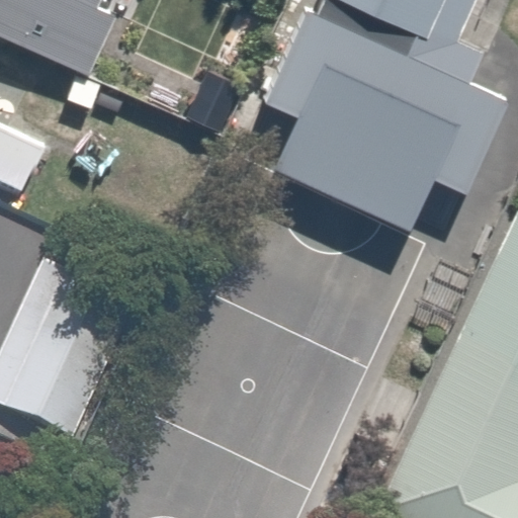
[(0,0),(0,36),(6,39),(24,0),(0,0)]
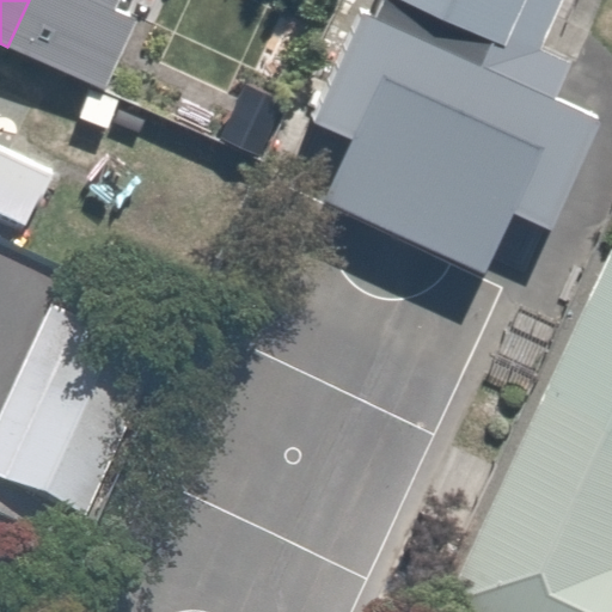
[(483,275),(510,213),(549,230),(599,118),(556,99),(571,63),(539,50),(562,0),(380,0),(373,18),(359,11),(308,122),(349,140),(320,200),(483,275)]
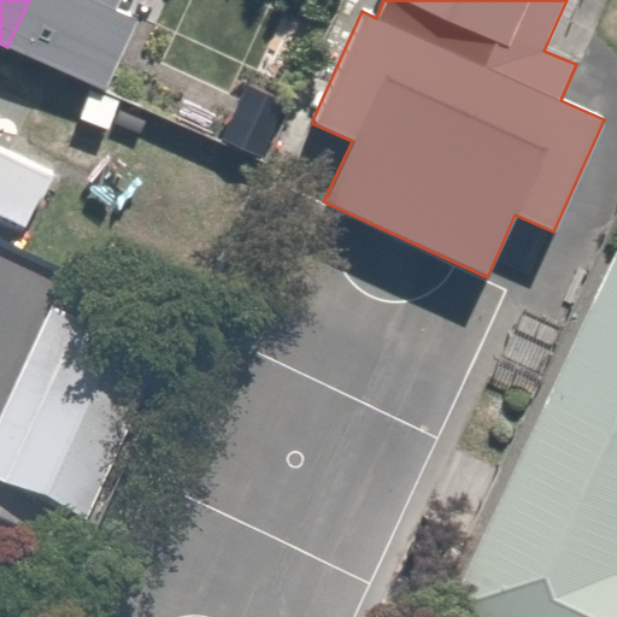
[(0,235),(9,239),(45,163),(0,141),(0,235)]
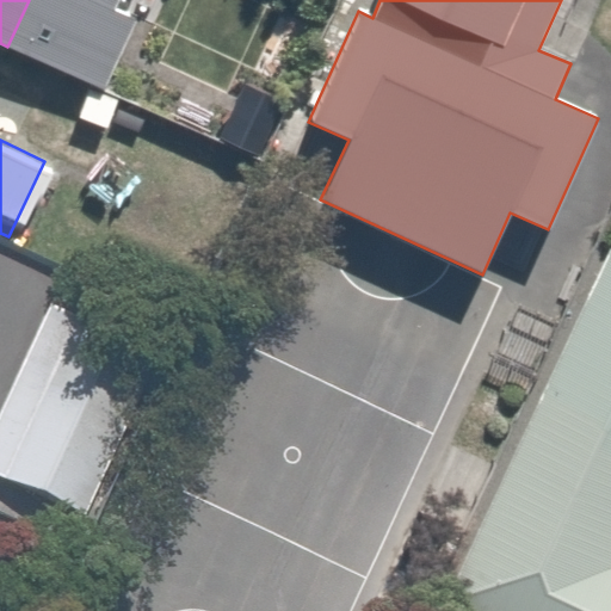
[(610,610),(610,246),(610,247),(443,604),(458,610),(610,610)]
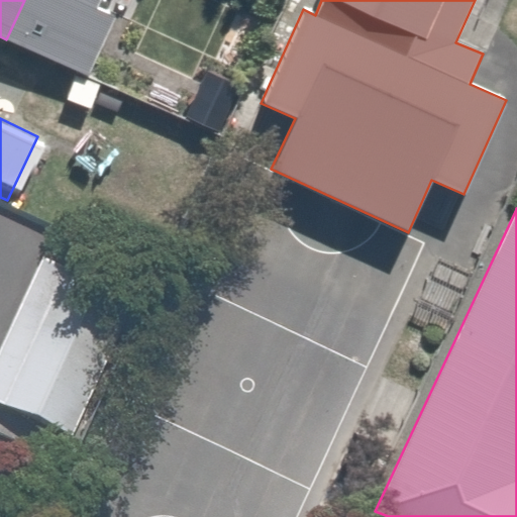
[(20,279),(0,321),(0,413),(58,441),(113,323),(20,279)]
